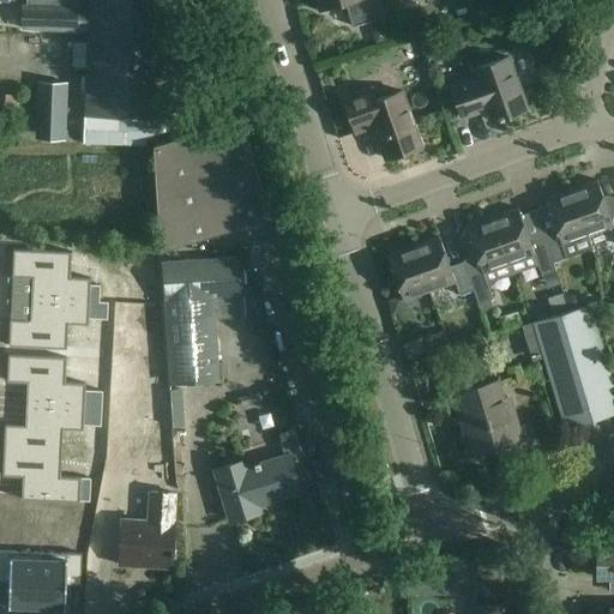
[(25,30),(88,32),(89,0),(73,0),(73,7),(26,6),(25,30)]
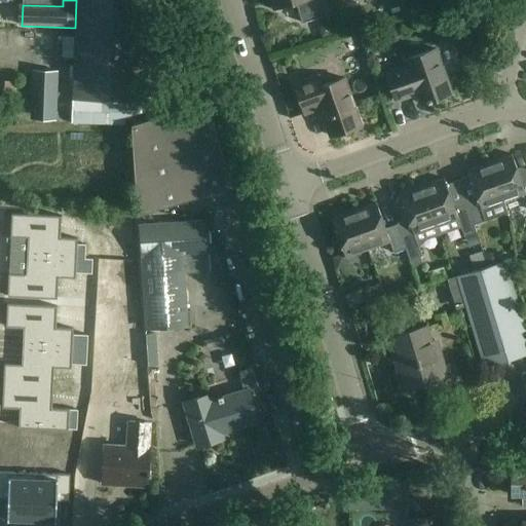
[(71,113),(71,124),(121,125),(121,118),(132,118),(130,99),(162,100),(164,47),(150,46),(151,0),(76,0),(75,28),(75,32),(71,113)]
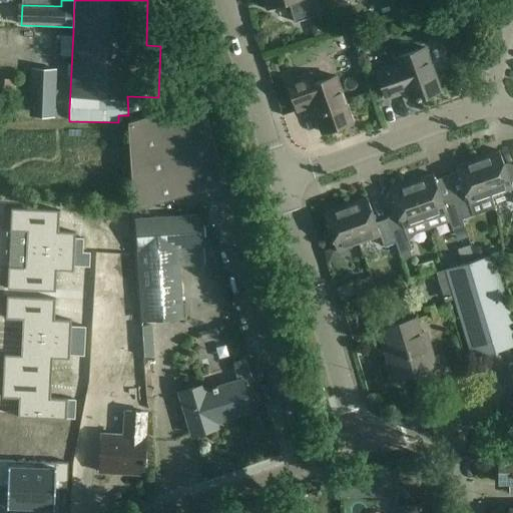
[(288,2),(295,22),(321,14),(317,0),(264,0),(267,8),(288,2)]
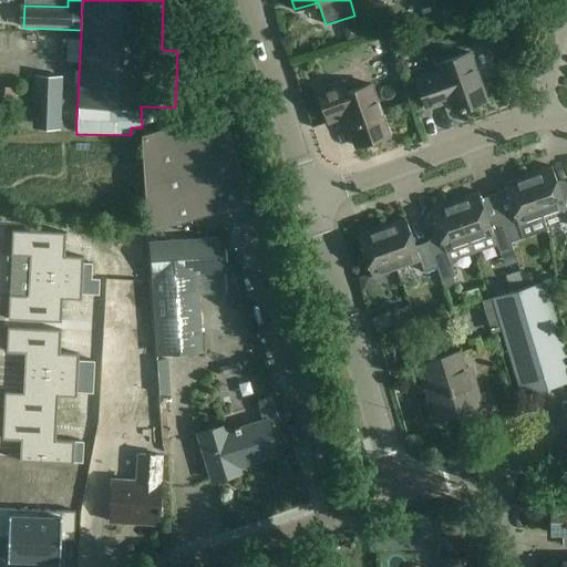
[(420,26),(389,35),(395,58),(428,48),(420,26)]
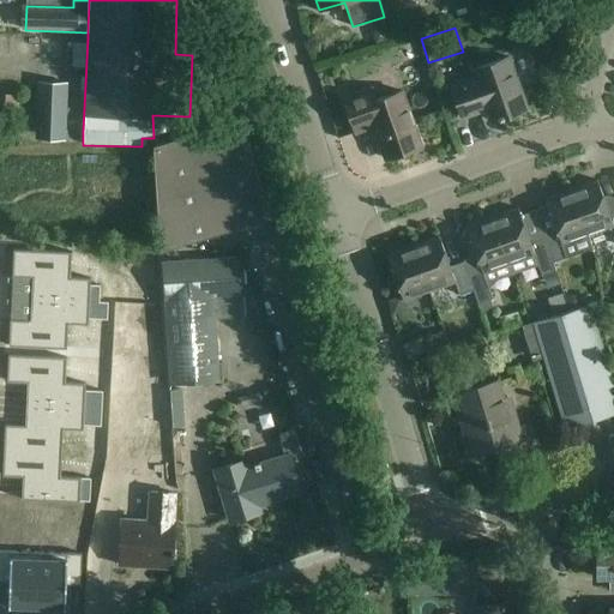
[(451,85),(455,96),(462,118),(479,112),(477,107),(485,104),(491,121),(527,108),(509,58),(473,71),(475,77),(451,85)]
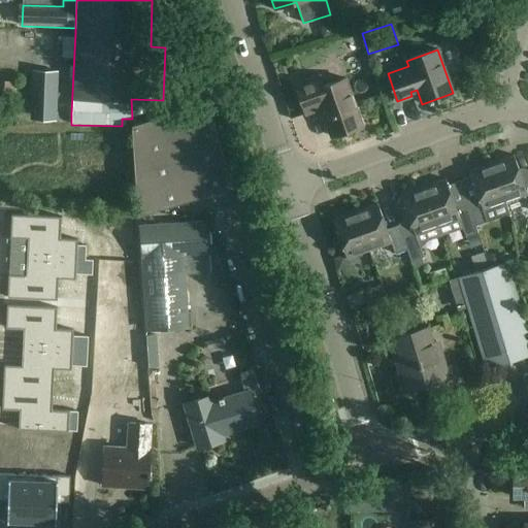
[(6,73),(6,87),(26,87),(25,72),(6,73)]
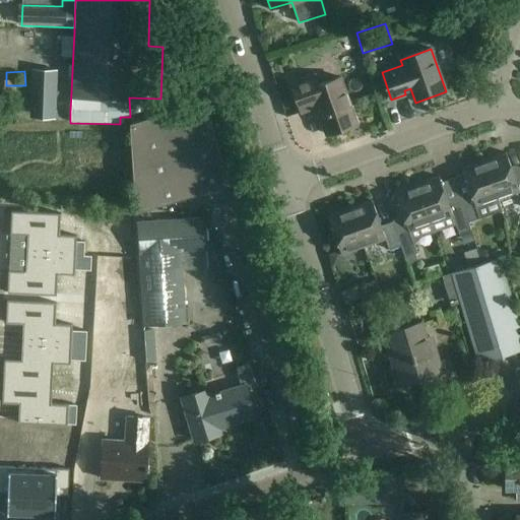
[(314,75),(310,77),(290,83),(301,113),(316,108),(326,134),(356,124),(340,77),(318,85),(314,75)]
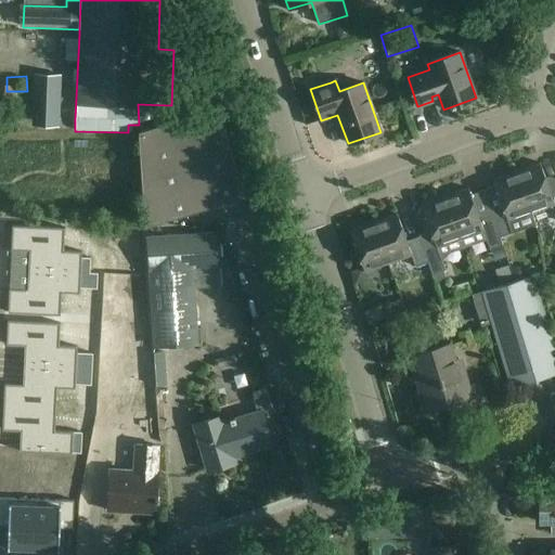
[(138,104),(139,125),(139,132),(138,132),(144,226),(154,227),(246,197),(218,107),(198,113),(196,106),(171,105),(138,104)]
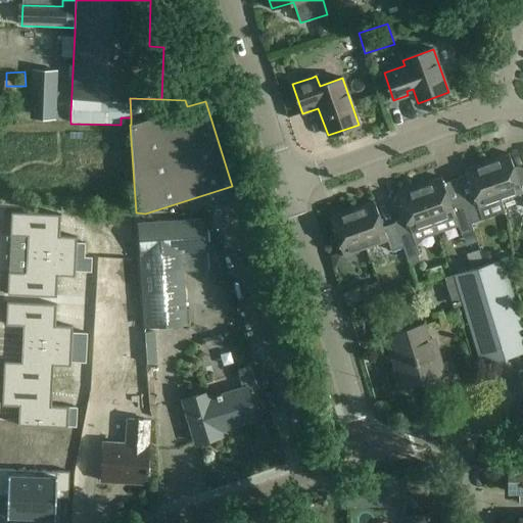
[(509,154),(486,161),(501,200),(522,193),(522,195),(522,178),(518,180),(509,154)]
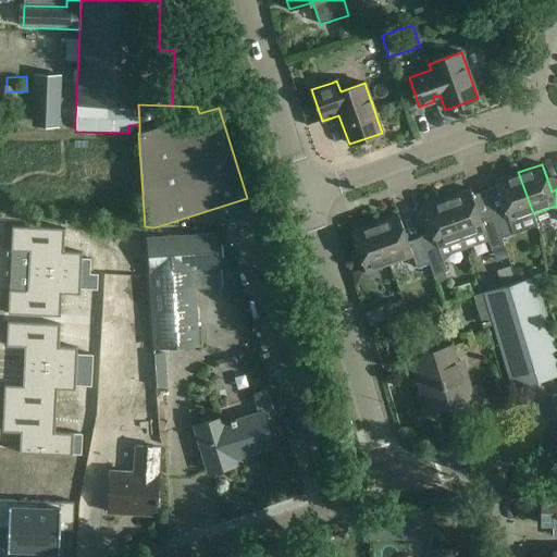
[(504,208),(492,212),(502,238),(514,234),(509,222),(533,213),(518,172),(494,181),(504,208)]
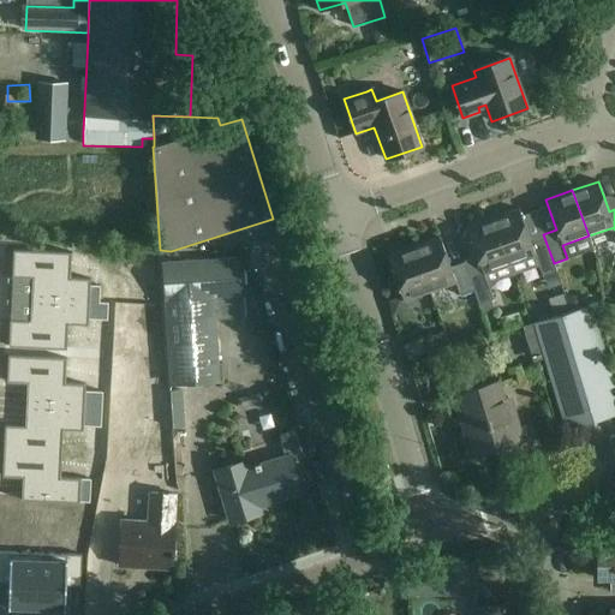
[(519,209),(493,219),(509,263),(535,255),(543,278),(557,273),(554,263),(543,234),(530,239),(519,209)]
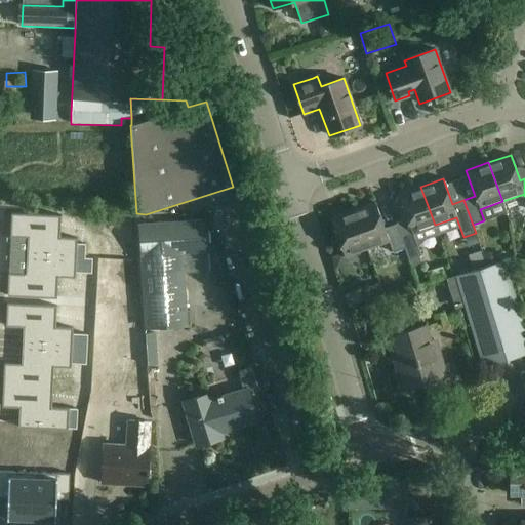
[(396,225),(405,248),(408,260),(420,255),(412,233),(435,225),(420,187),(399,194),(407,220),(396,225)]
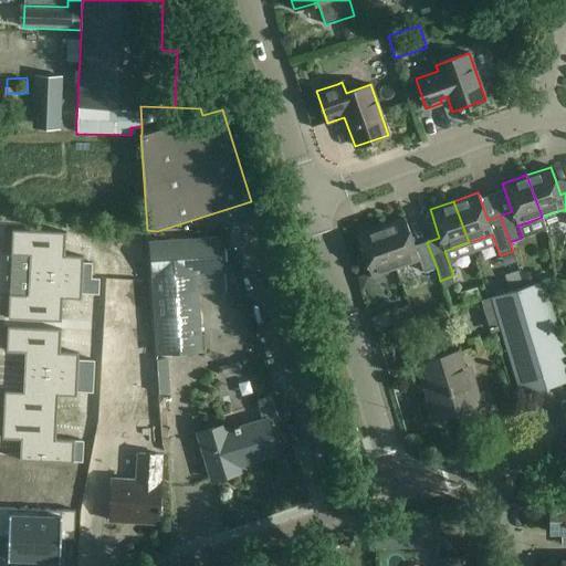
[(423,273),(437,268),(427,242),(415,245),(405,218),(380,227),(396,269),(419,260),(423,273)]
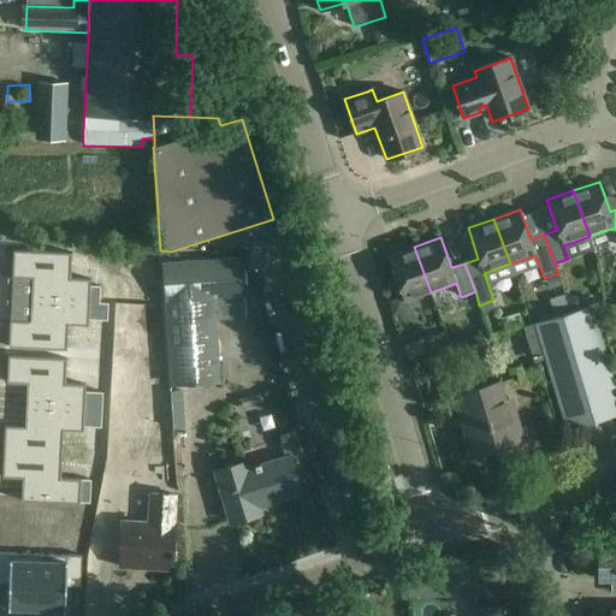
[(404,302),(431,292),(414,247),(388,256),(404,302)]
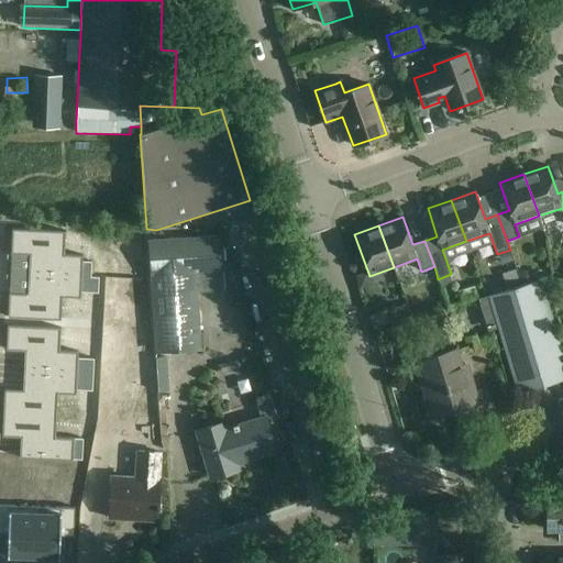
[(30,254),(29,274),(81,276),(91,277),(91,262),(83,261),(83,255),(65,254),(66,231),(12,229),(11,253),(30,254)]
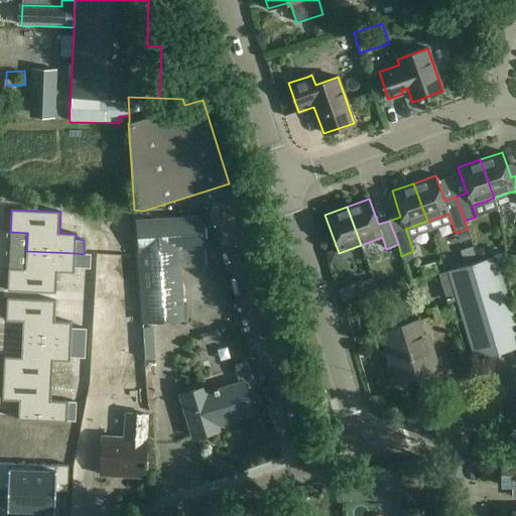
[(201,216),(180,218),(137,221),(144,323),(157,323),(157,328),(168,327),(168,320),(187,319),(182,250),(203,249),(201,216)]
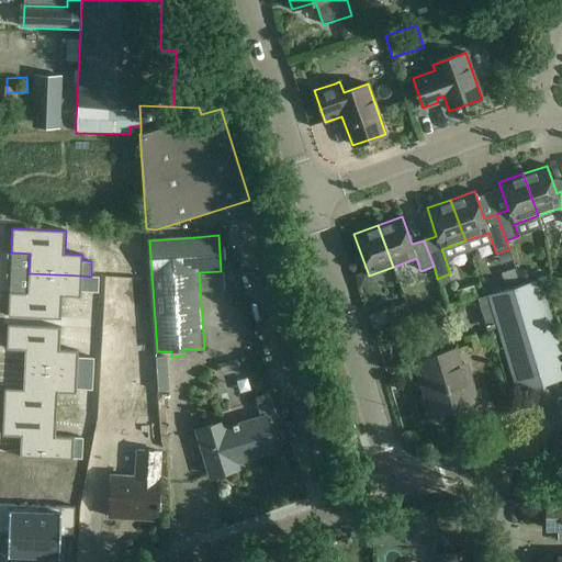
[(81,276),(29,273),(27,293),(9,292),(8,316),(62,319),(63,296),(80,298),(81,292),(98,292),(99,277),(91,277),(81,276)]
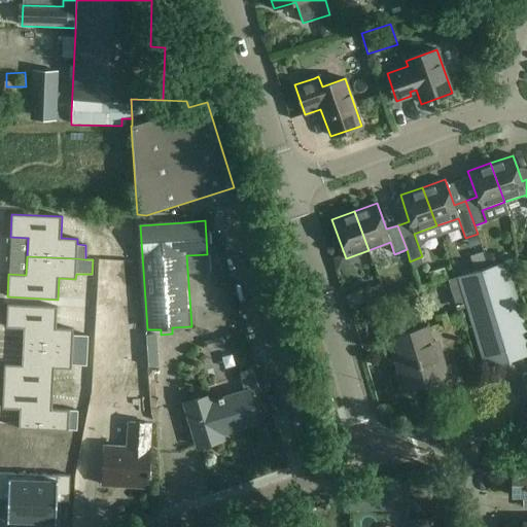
[(463,296),(479,348),(484,367),(526,354),(526,331),(506,262),(448,280),(454,300),(463,296)]
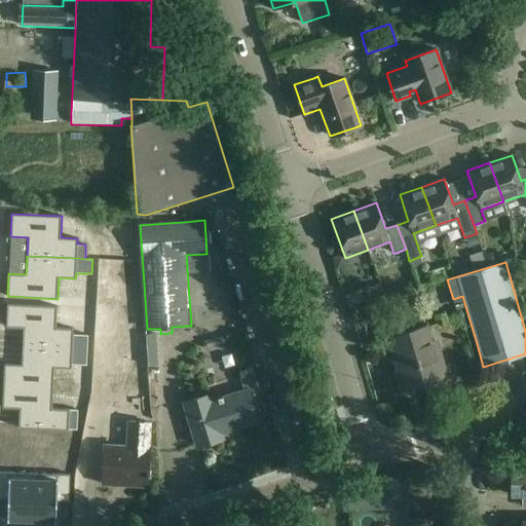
[(344,295),(349,307),(374,298),(369,287),(344,295)]
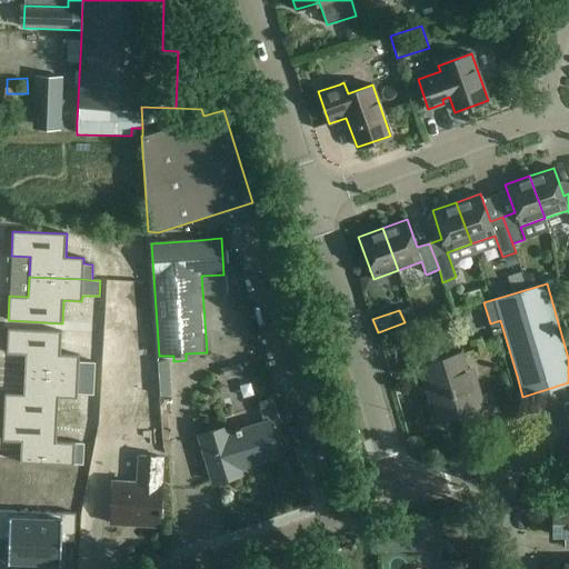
[(95,362),(79,361),(79,356),(61,355),(62,331),(8,329),(7,353),(26,355),(25,375),(78,377),(95,378),(96,362),(95,362)]
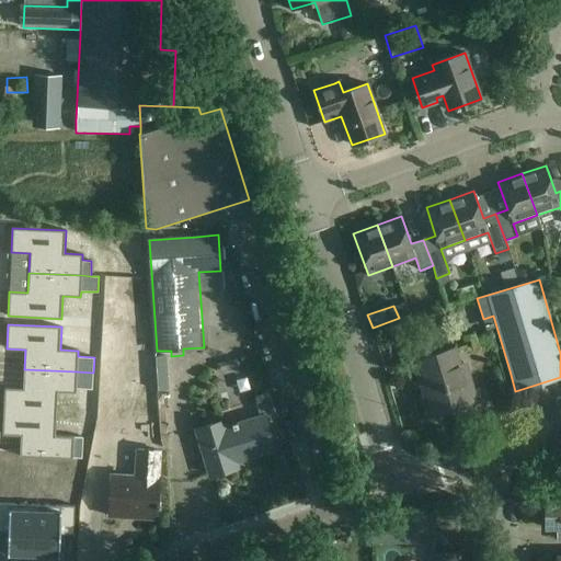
[(453,348),(439,353),(419,359),(435,414),(474,402),(464,365),(458,367),(453,348)]
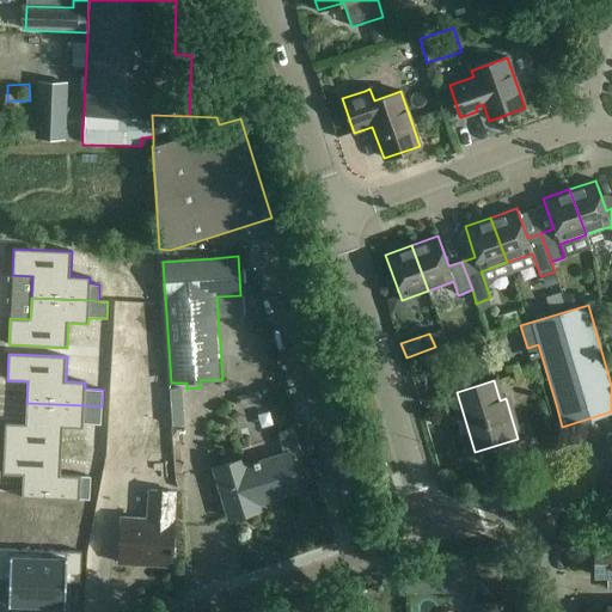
[(4,448),(62,452),(63,428),(83,428),(84,423),(101,424),(102,407),(84,405),(26,403),(25,424),(5,423),(4,448)]
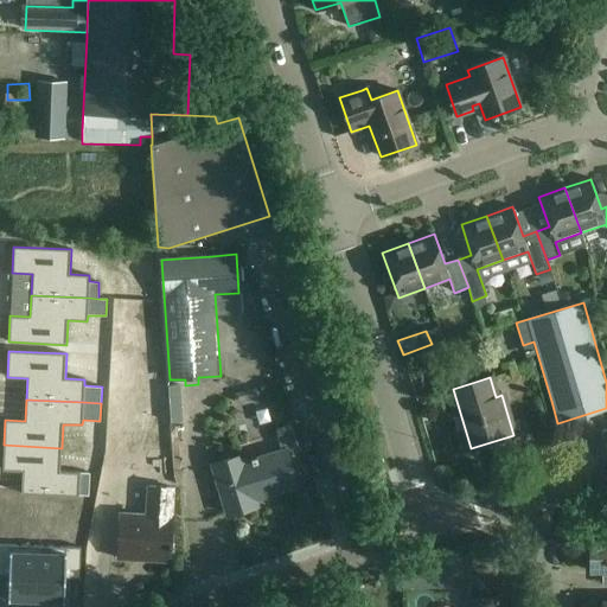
[(211,465),(221,493),(227,515),(257,506),(255,499),(296,486),(286,451),(298,447),(291,425),(274,429),(281,451),(257,459),(256,457),(250,458),(251,460),(243,462),(242,455),(211,465)]
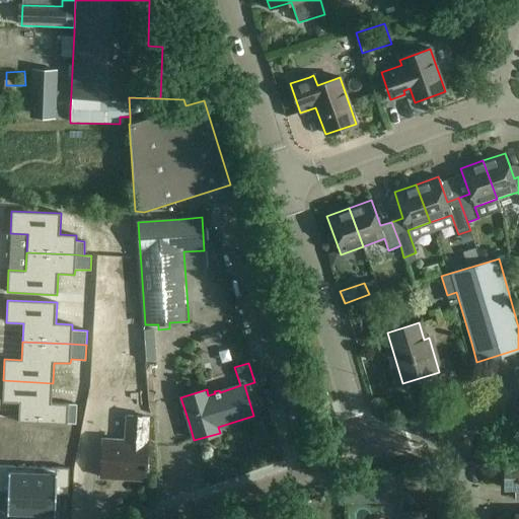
[(52,403),(53,383),(3,380),(2,401),(19,402),(18,422),(67,425),(67,423),(76,424),(77,404),(68,403),(52,403)]
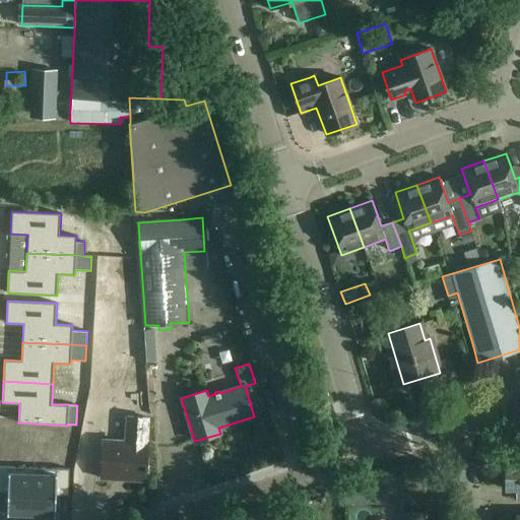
[(103,441),(102,458),(101,478),(145,481),(148,418),(126,417),(125,442),(103,441)]
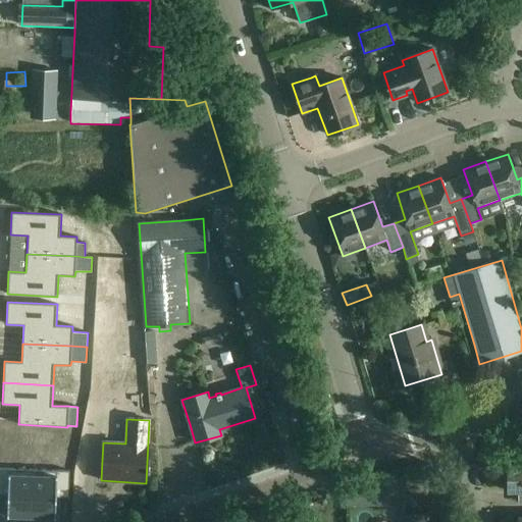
[(521,490),(521,462),(506,463),(507,491),(521,490)]
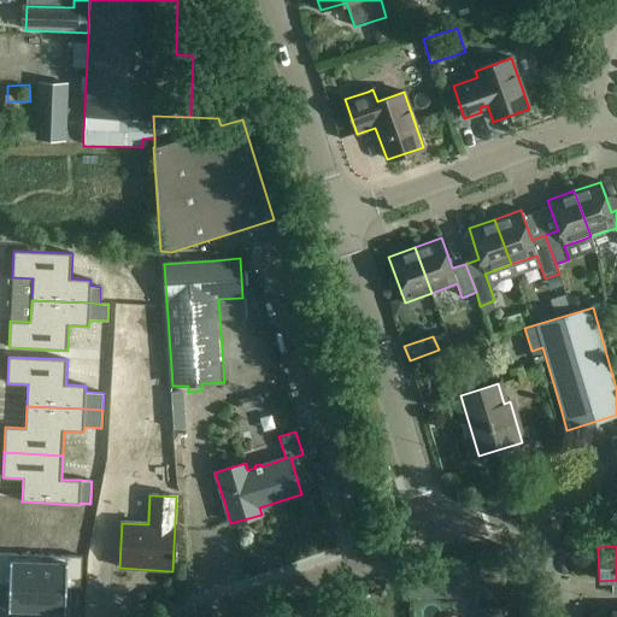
[(22,610),(37,610),(39,556),(0,553),(0,583),(10,585),(9,610),(10,610),(10,609),(15,609),(15,610),(16,610),(16,609),(21,609),(21,610),(22,610)]
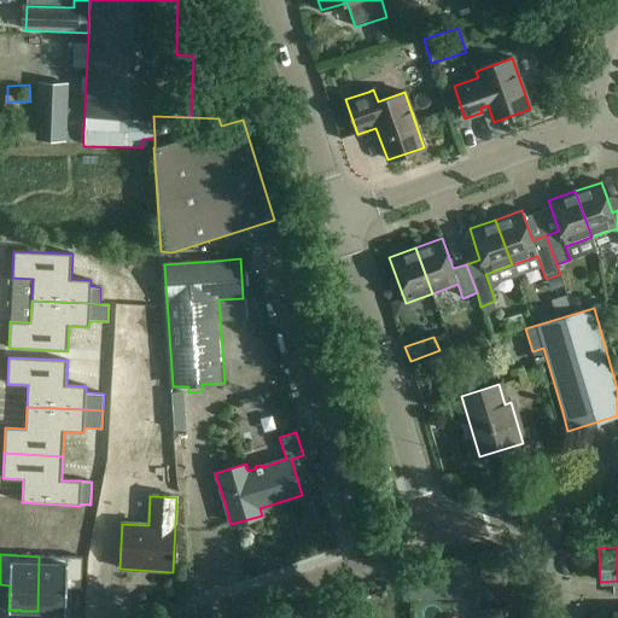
[(39,557),(38,611),(53,612),(54,612),(54,611),(59,611),(59,612),(60,612),(64,612),(66,612),(66,588),(81,588),(82,558),(39,557)]
